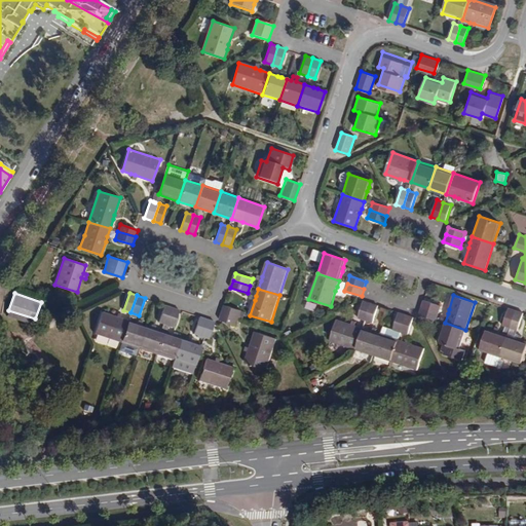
[(421,307),(438,313),(441,305),(424,300),(421,307)]
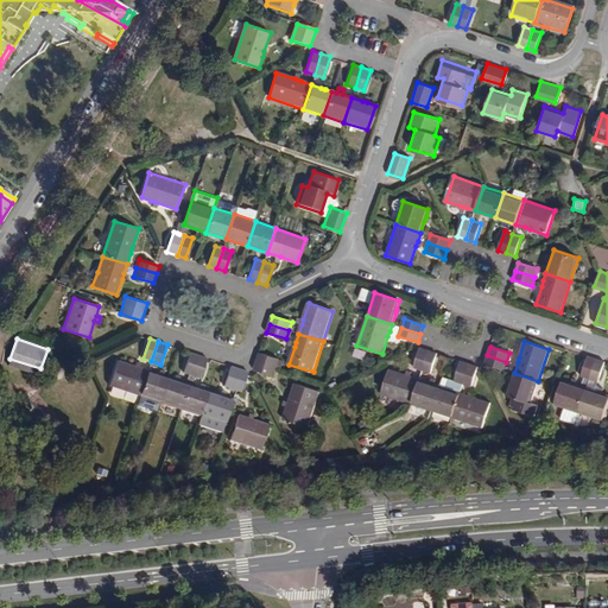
[(423,371),(429,350),(420,348),(413,367),(423,371)]
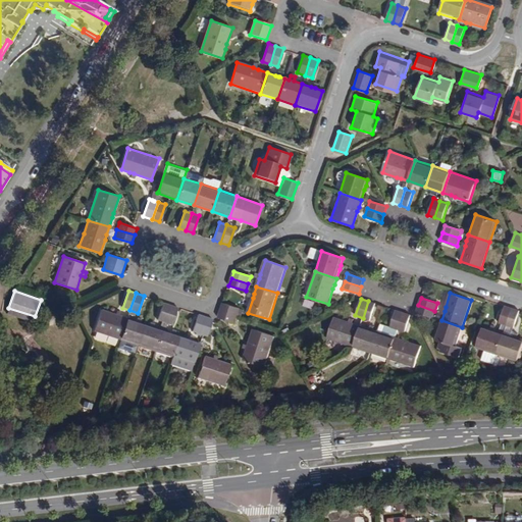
[(376,304),(368,301),(363,318),(370,320),(376,304)]
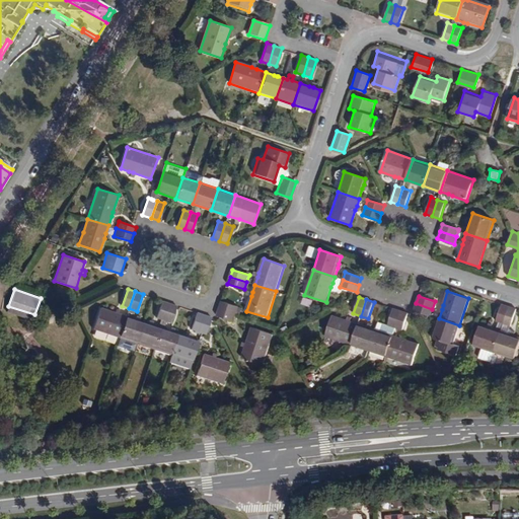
[(164,320),(170,303),(163,300),(157,318),(164,320)]
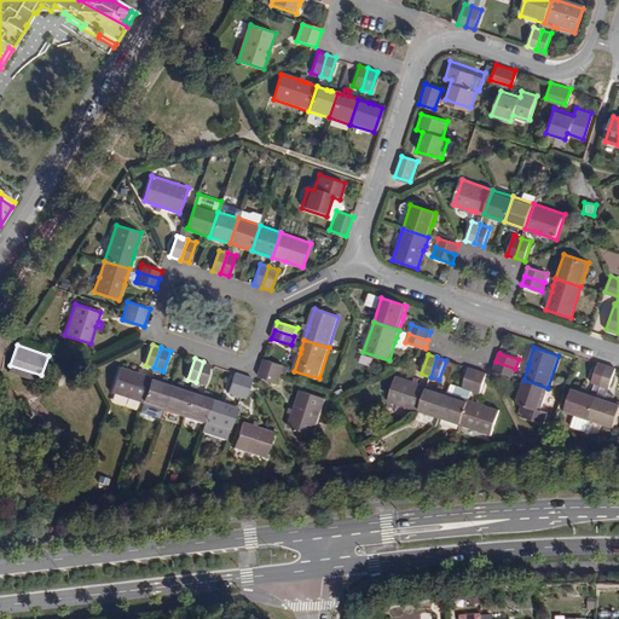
[(278,383),(282,374),(284,364),(265,358),(259,376),(278,383)]
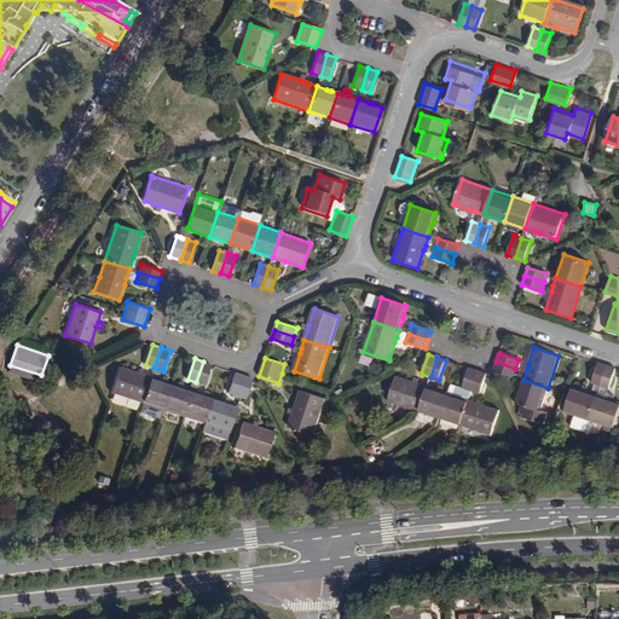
[(212,364),(203,362),(196,382),(204,385),(212,364)]
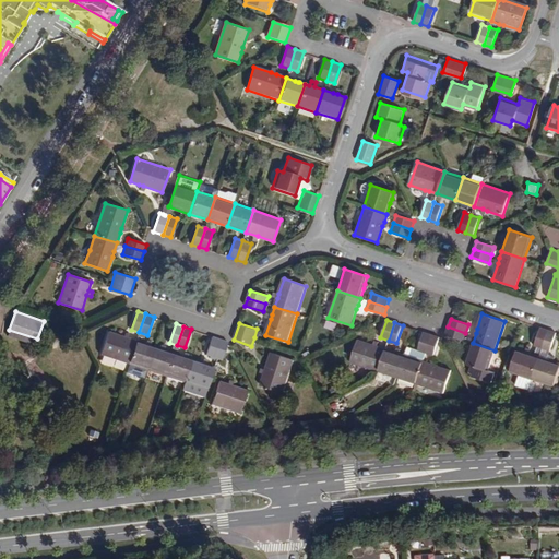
[(463,340),(465,333),(448,326),(445,331),(444,334),(463,340)]
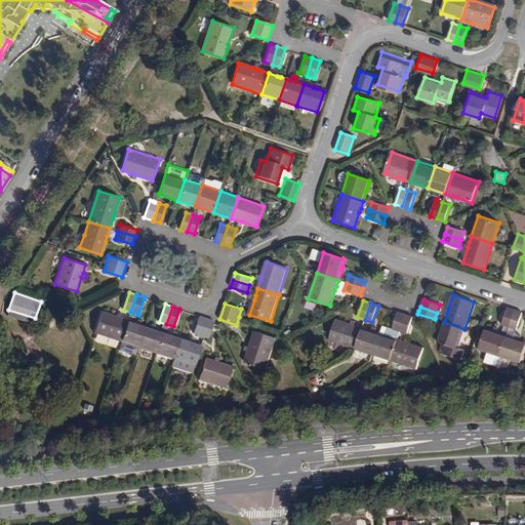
[(501,325),(510,327),(515,311),(508,308),(501,325)]
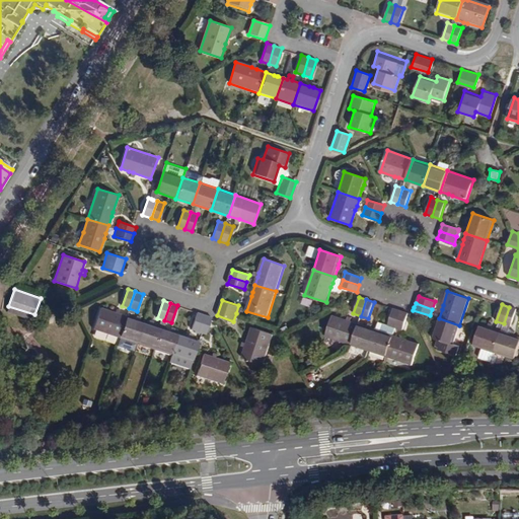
[(120,338),(127,316),(119,313),(120,310),(116,308),(115,312),(101,307),(94,328),(120,338)]
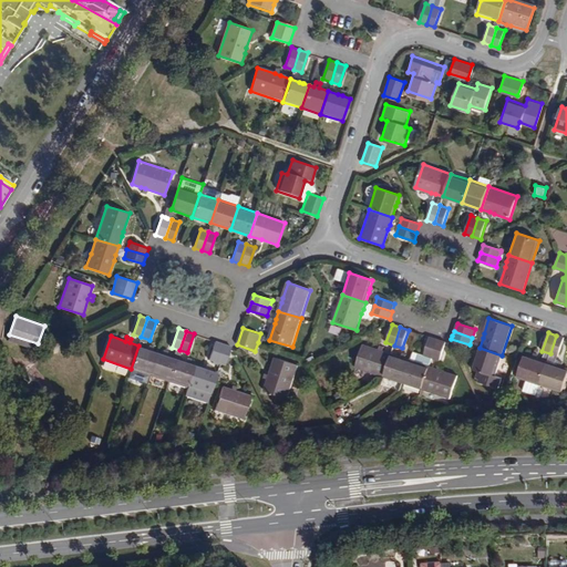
[(565,338),(556,336),(550,353),(558,357),(565,338)]
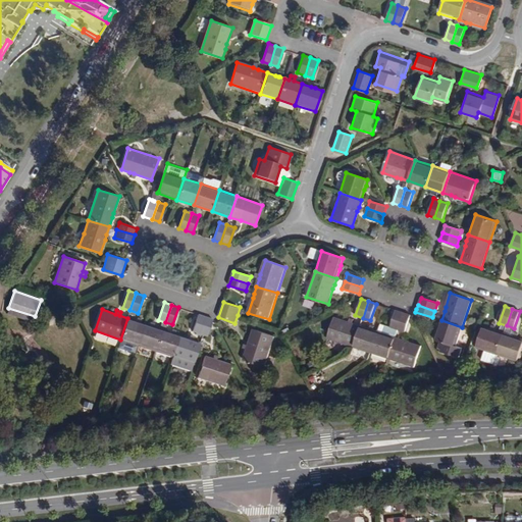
[(397,329),(403,313),(396,310),(389,327),(397,329)]
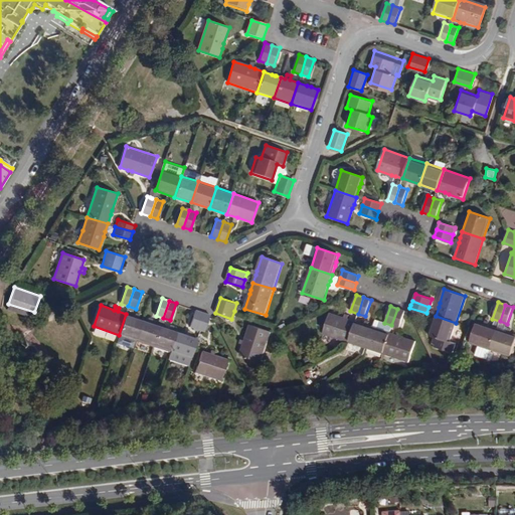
[(404,311),(397,309),(391,325),(399,327),(404,311)]
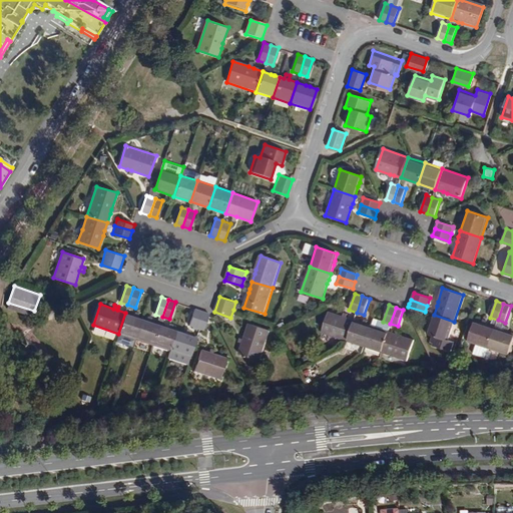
[(196,328),(201,311),(194,309),(189,326),(196,328)]
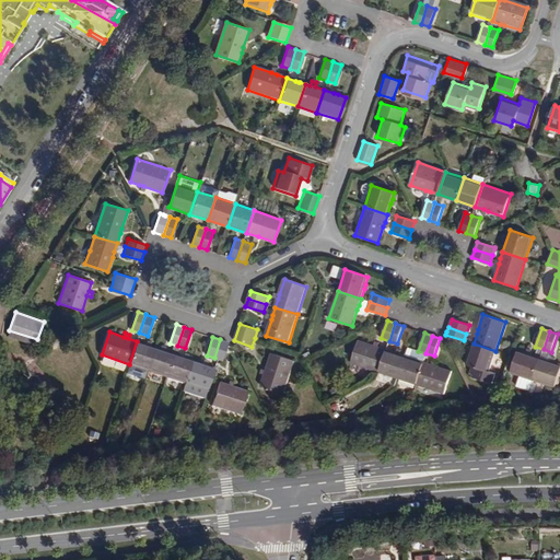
[(220,339),(214,358),(219,360),(223,361),(229,342),(220,339)]
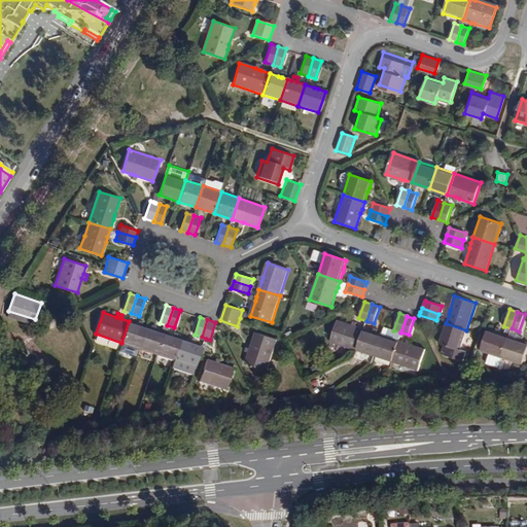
[(137,323),(129,321),(121,343),(139,348),(146,327),(142,325),(143,322),(138,320),(137,323)]
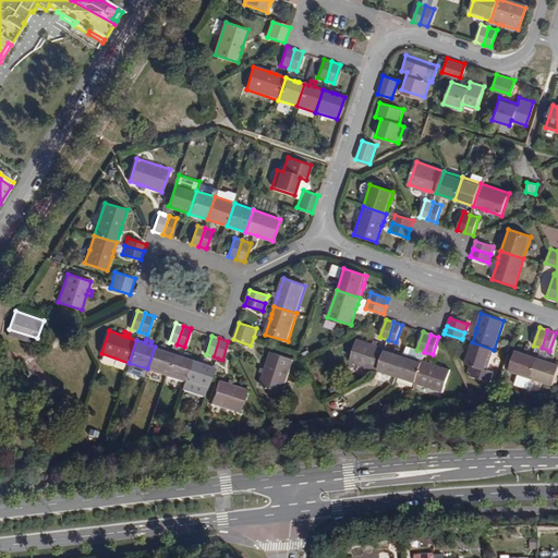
[(377,371),(385,348),(376,346),(372,344),(356,339),(350,361),(377,371)]
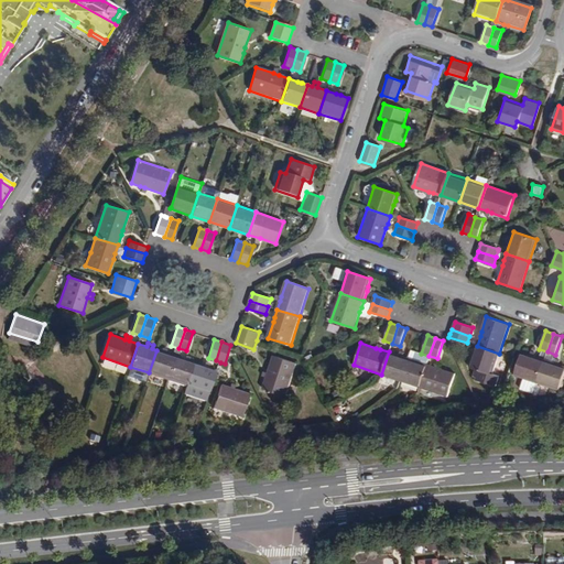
[(492,373),(499,354),(477,346),(470,368),(476,369),(473,376),(476,376),(476,379),(495,386),(498,376),(492,373)]
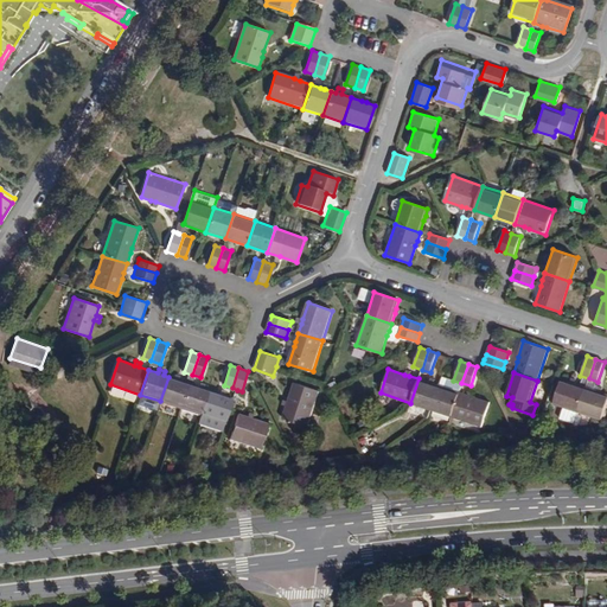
[(174,378),(168,377),(160,401),(181,408),(190,383),(179,379),(180,376),(176,374),(174,378)]
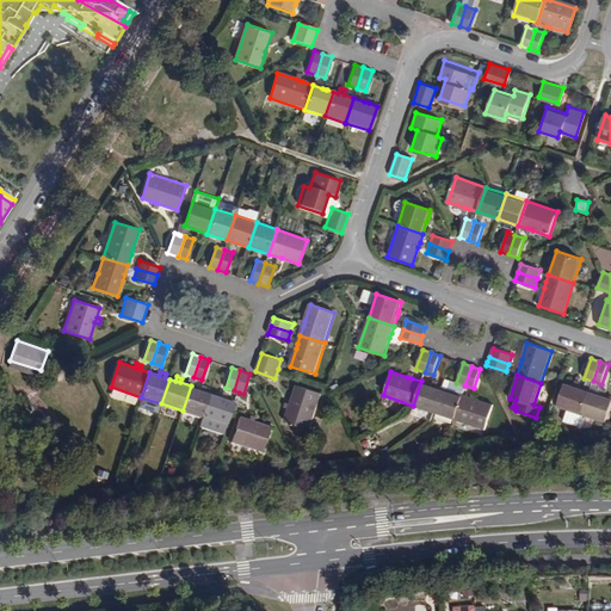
[(413,406),(434,413),(442,388),(437,387),(432,386),(421,381),(413,406)]
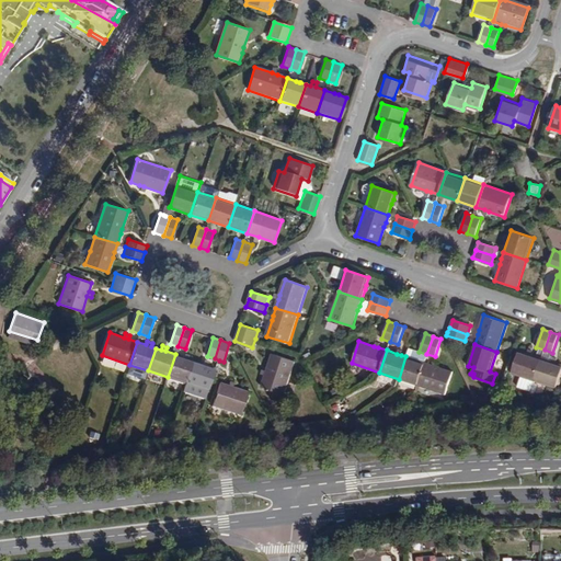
[(534,381),(541,358),(530,355),(526,354),(519,352),(512,375),(534,381)]
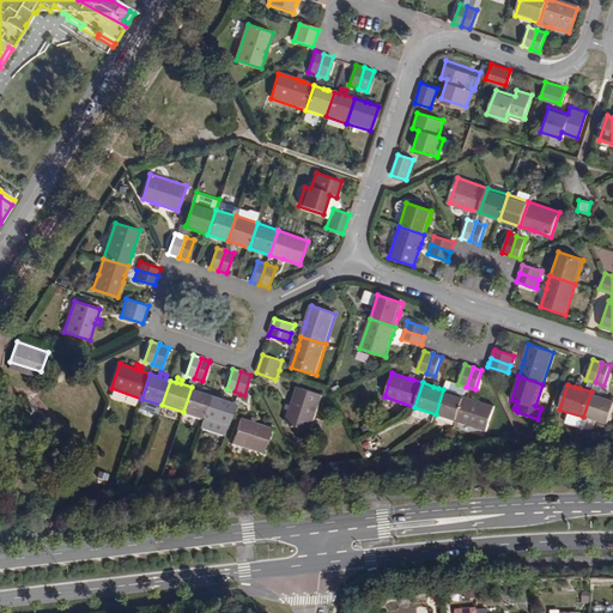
[(192,387),(183,412),(204,419),(212,394),(206,392),(207,388),(202,386),(201,390),(192,387)]
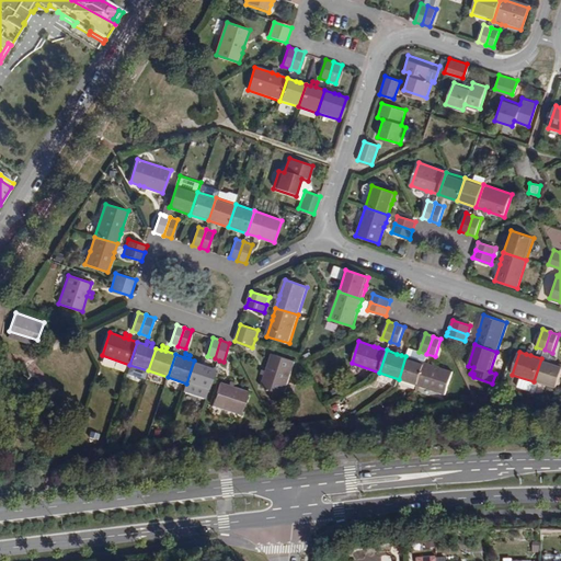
[(296,362),(273,354),(270,364),(267,368),(262,387),(284,395),(296,362)]
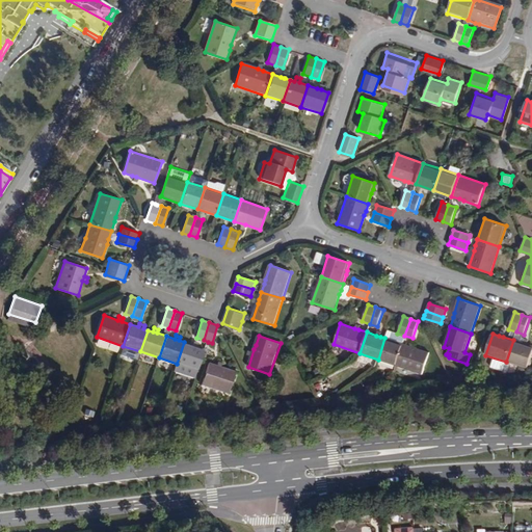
[(384,338),(378,360),(395,365),(402,344),(394,341),(390,340),(384,338)]
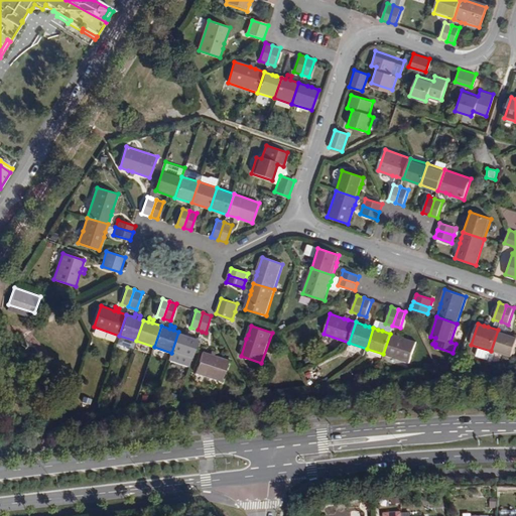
[(498,330),(491,351),(511,358),(515,343),(515,336),(512,335),(508,333),(498,330)]
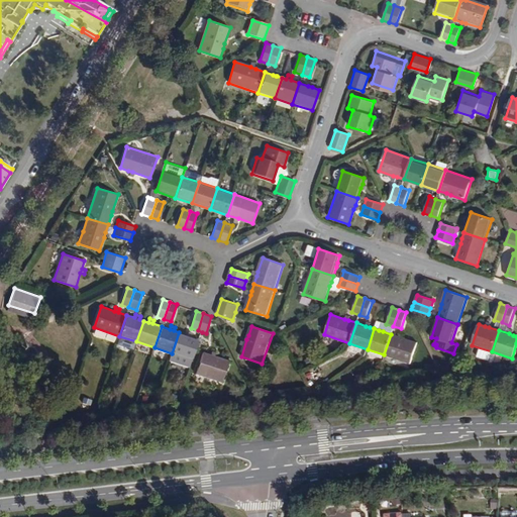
[(189,335),(179,332),(172,353),(192,360),(199,339),(193,336),(189,335)]
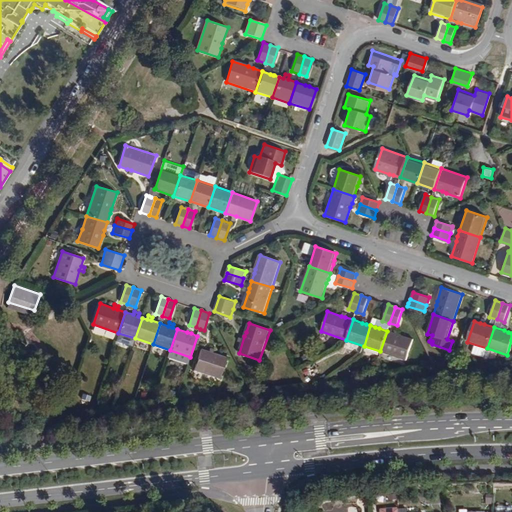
[(395,333),(387,331),(380,351),(406,360),(413,340),(398,335),(395,333)]
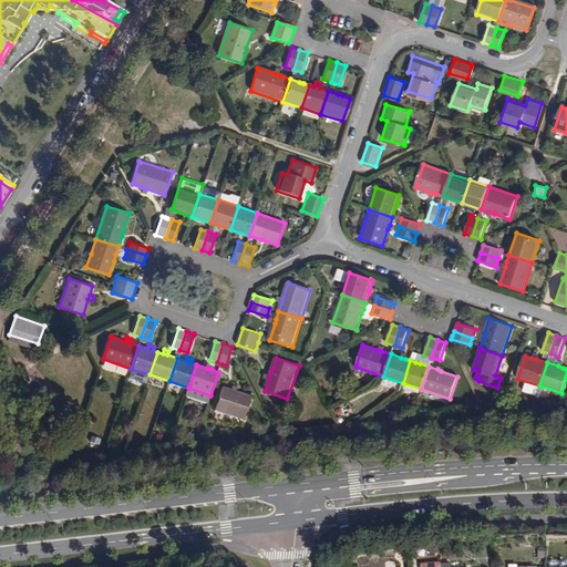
[(232,390),(223,387),(215,410),(244,420),(251,397),(236,391),(232,390)]
